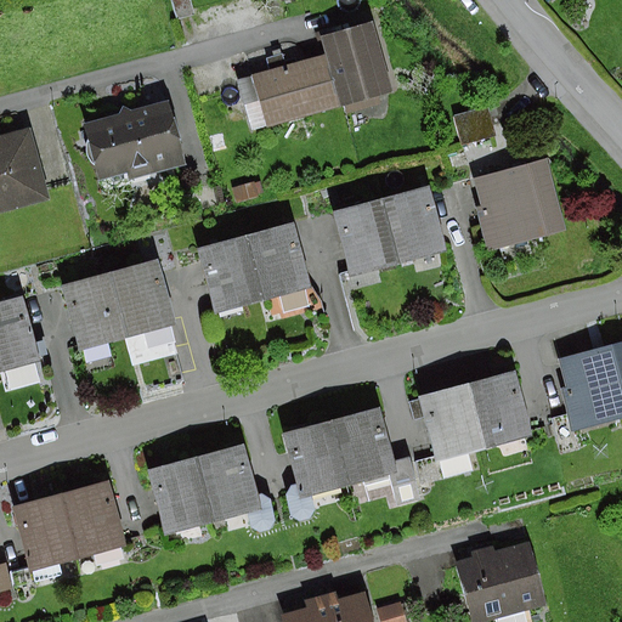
[(171,0),(176,21),(193,16),(190,0),(171,0)]
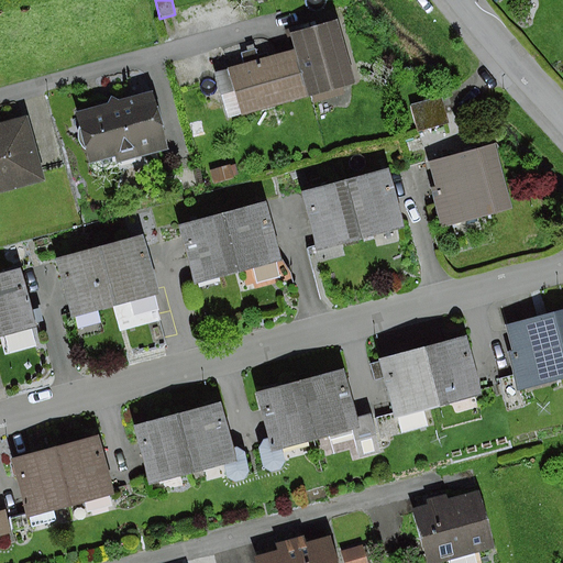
[(295,50),(308,96),(354,83),(337,20),(290,34),(295,50)]
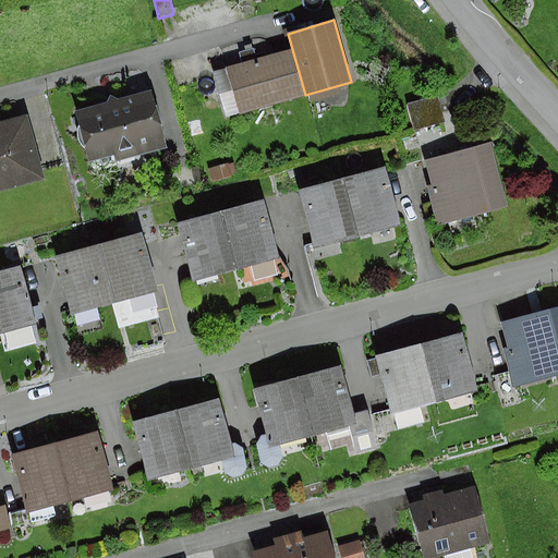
[(211,72),(225,119),(305,95),(292,49),(257,59),(254,48),(240,52),(243,63),(211,72)]
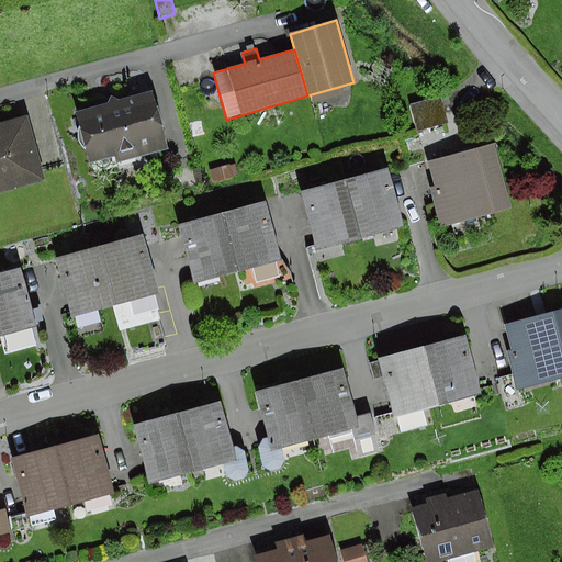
[(75,112),(88,164),(114,157),(116,164),(168,149),(153,92),(117,101),(111,98),(108,104),(75,112)]
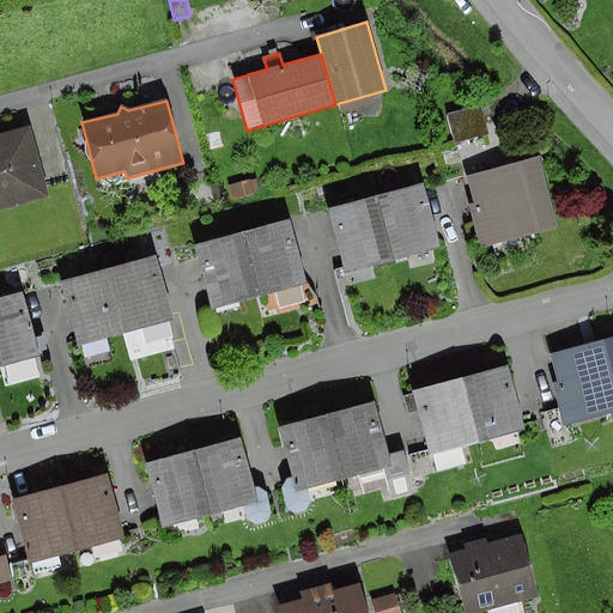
[(448,115),(455,143),(487,135),(480,107),(448,115)]
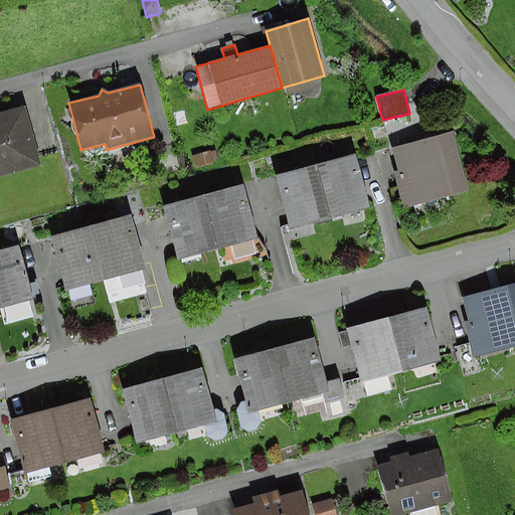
[(0,114),(0,174),(40,163),(24,107),(0,114)]
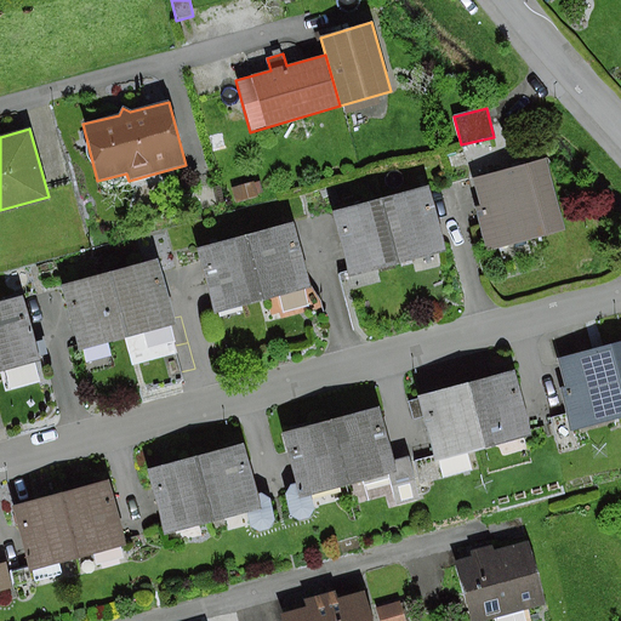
[(476,208),(486,250),(564,229),(546,160),(473,178),(480,206),(476,208)]
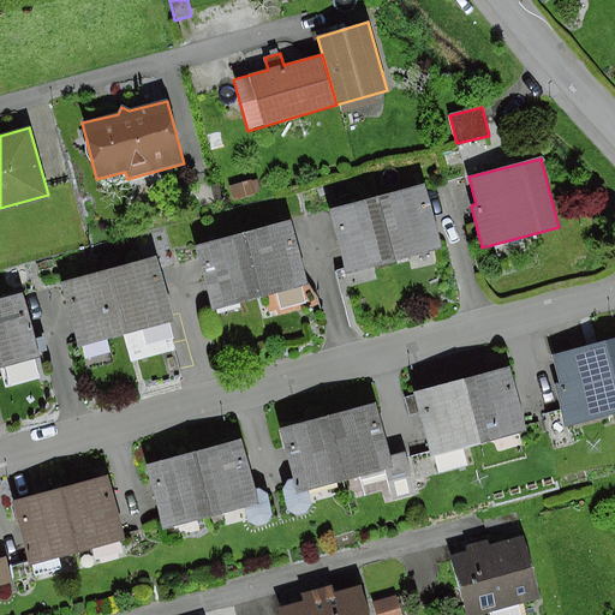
[(251,180),(230,187),(234,202),(261,193),(257,180),(251,181),(251,180)]
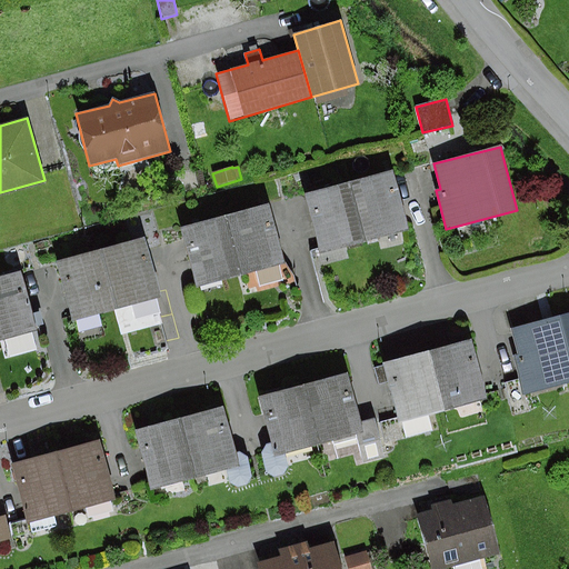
[(350,183),(366,242),(409,230),(393,172),(350,183)]
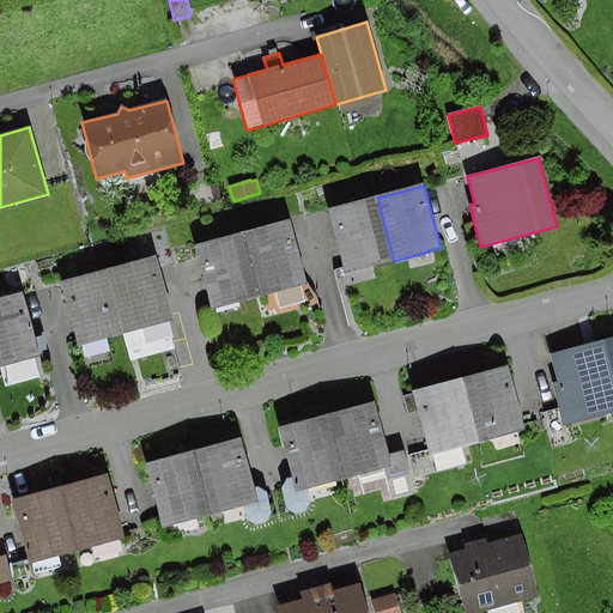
[(394,261),(377,198),(329,211),(346,274),(394,261)]
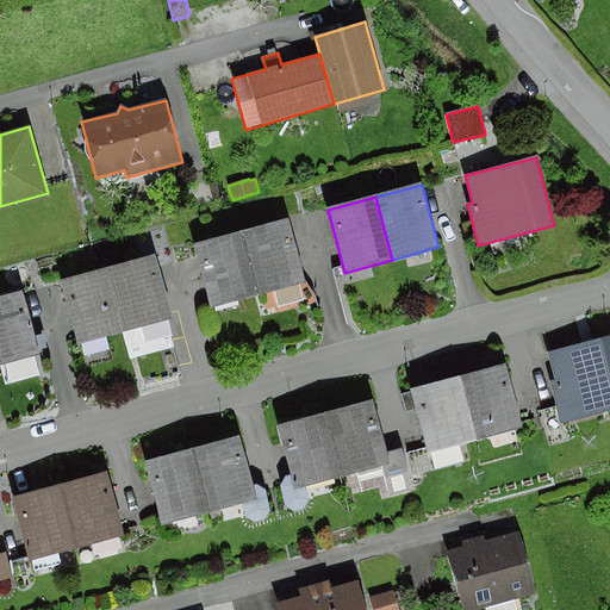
[(241,232),(257,296),(273,292),(278,309),(303,303),(298,284),(304,282),(287,221),(241,232)]
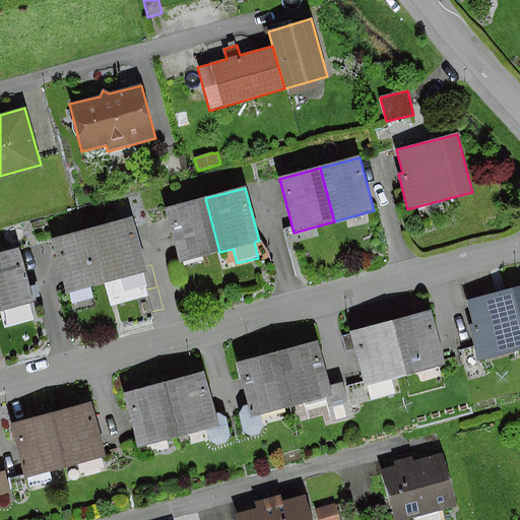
[(219,252),(205,198),(166,208),(180,262),(219,252)]
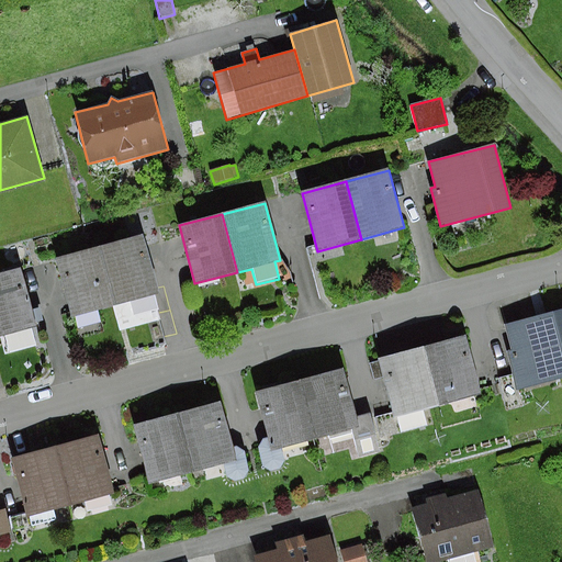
[(100,246),(116,304),(130,300),(134,315),(157,310),(153,294),(158,293),(143,236),(100,246)]
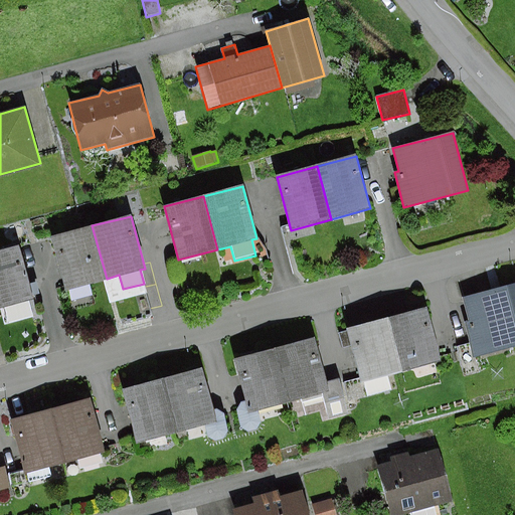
[(107,279),(92,225),(51,236),(65,290),(107,279)]
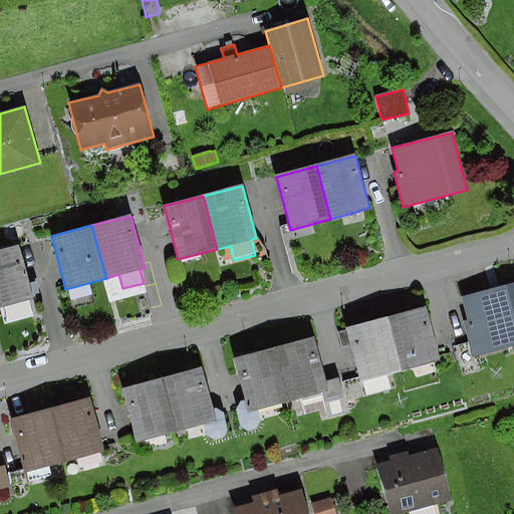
[(0,251),(0,306),(33,298),(19,246),(0,251)]
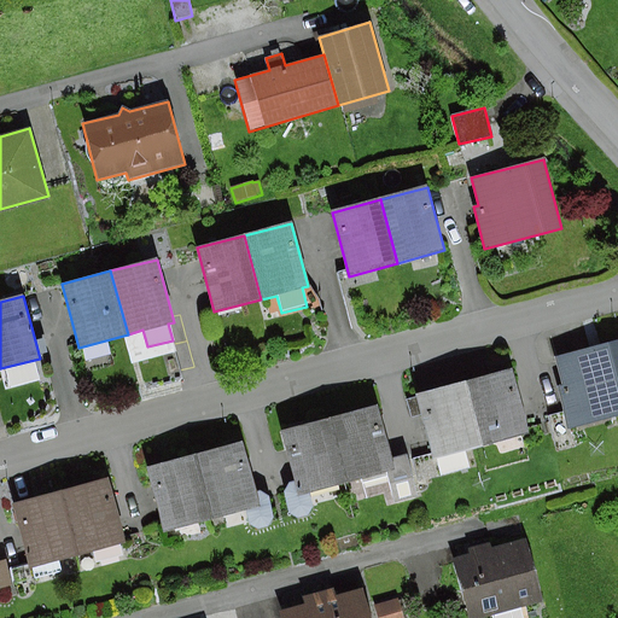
[(566,412),(571,429),(617,417),(617,340),(558,356),(565,385),(560,385),(566,412)]
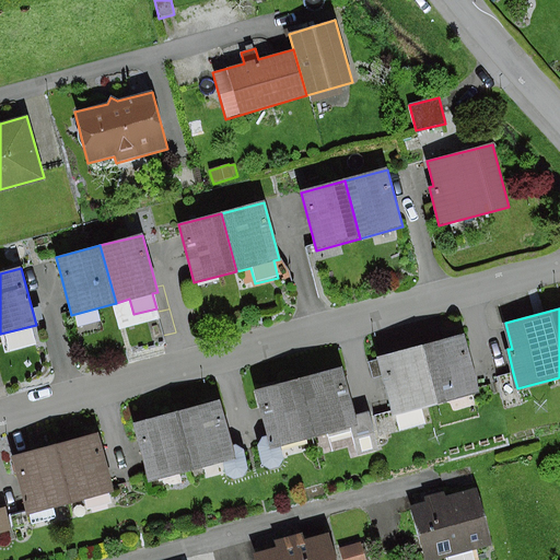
[(464,335),(424,345),(441,404),(479,393),(464,335)]
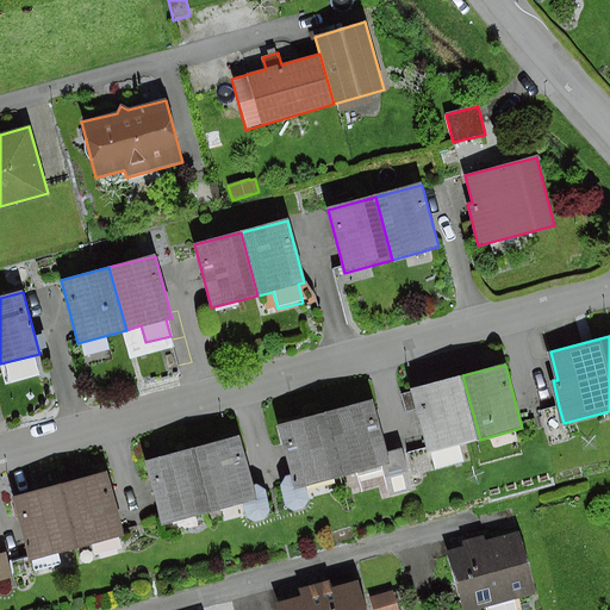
[(427,447),(433,471),(465,462),(460,446),(480,440),(462,375),(400,391),(405,411),(416,409),(427,447)]
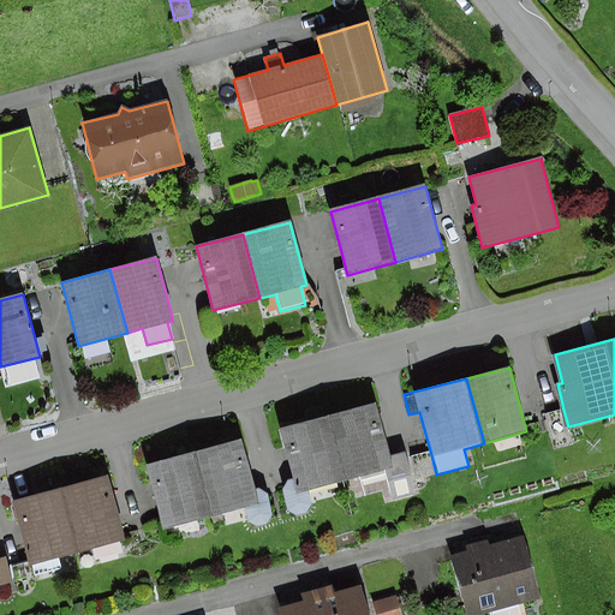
[(329,417),(345,479),(390,467),(388,457),(374,405),(329,417)]
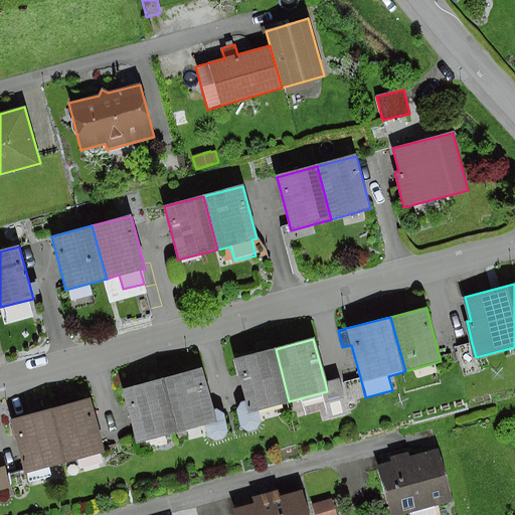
[(476,357),(472,343),(457,348),(465,377),(480,373),(476,357)]
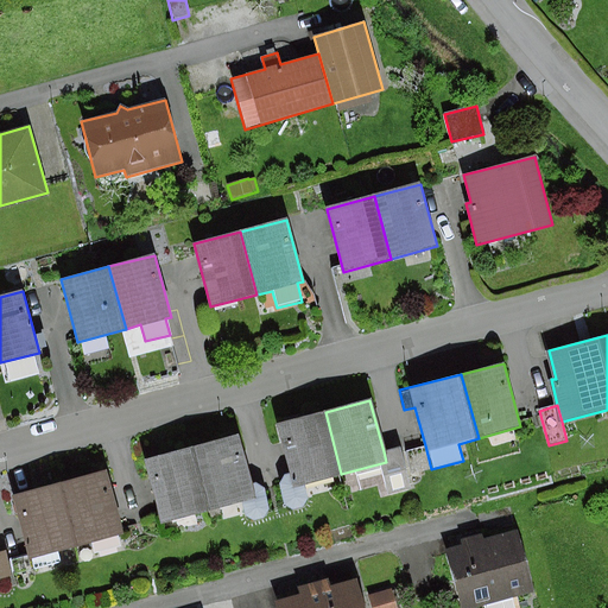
[(341,474),(325,412),(276,425),(290,474),(284,476),(280,485),(284,505),(293,510),(303,507),(308,499),(304,483),(341,474)]
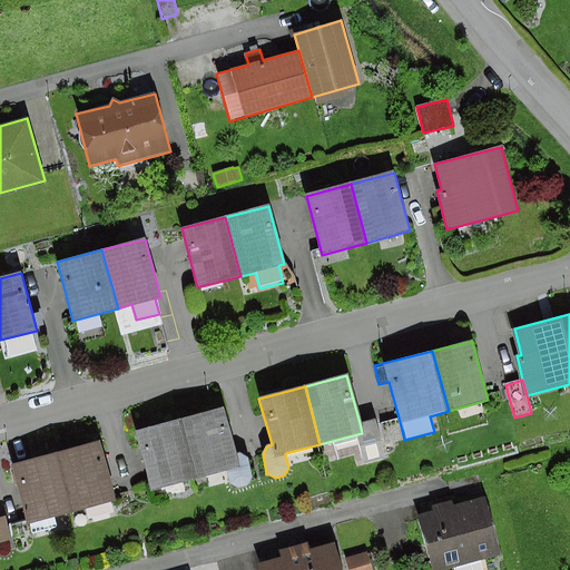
[(179,419),(196,479),(226,471),(228,482),(237,488),(247,485),(252,478),(247,458),(239,453),(235,454),(223,408),(179,419)]
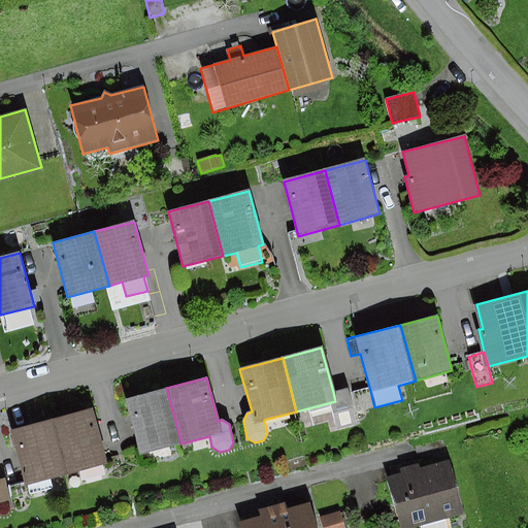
[(374,407),(369,387),(353,391),(358,411),(374,407)]
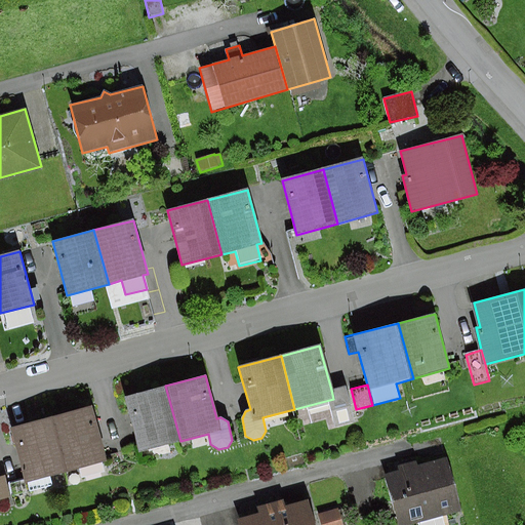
[(180,441),(165,386),(124,397),(139,452),(180,441)]
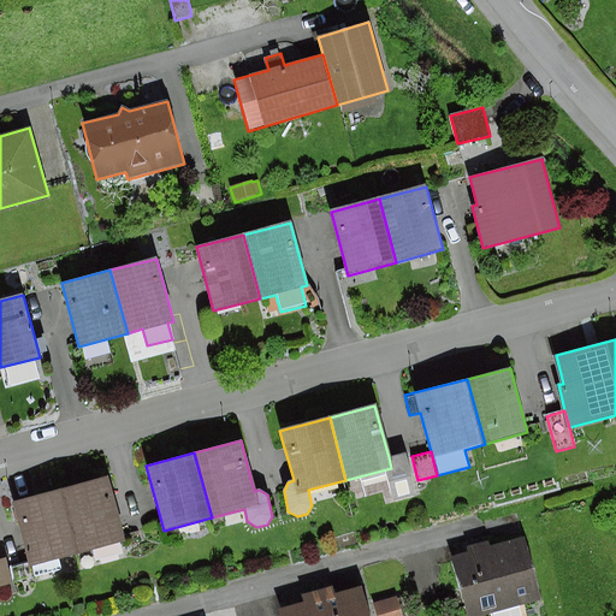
[(404,454),(389,457),(391,468),(398,501),(415,496),(404,454)]
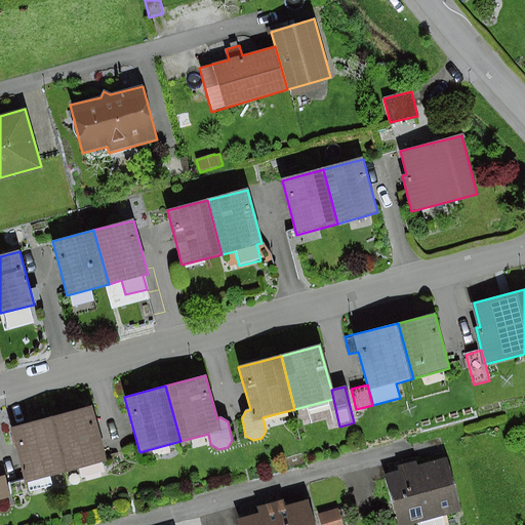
[(52,418),(66,473),(79,470),(81,478),(104,472),(102,463),(107,461),(93,407),(52,418)]
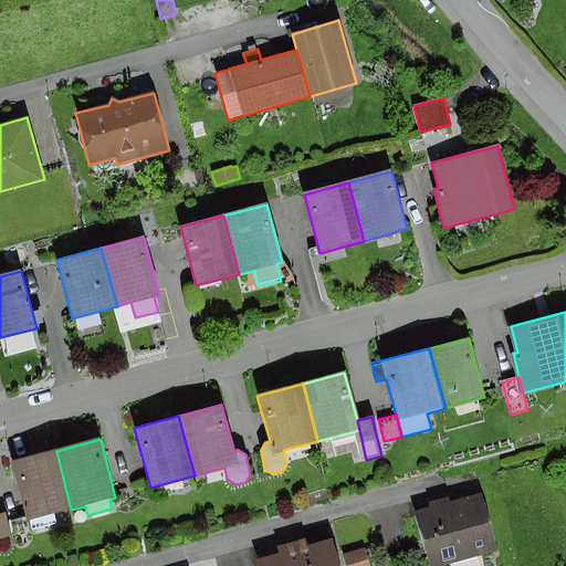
[(71,510),(56,451),(12,462),(27,521),(31,521),(33,528),(56,523),(54,513),(71,510)]
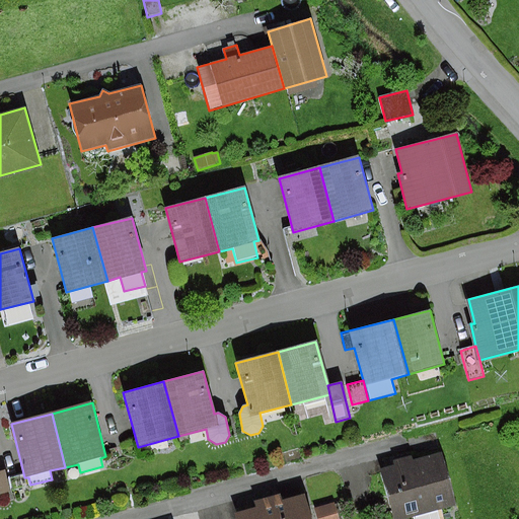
[(393,466),(381,469),(394,518),(399,518),(412,516),(413,518),(438,518),(436,509),(456,504),(442,453),(413,461),(412,455),(391,461),(393,466)]
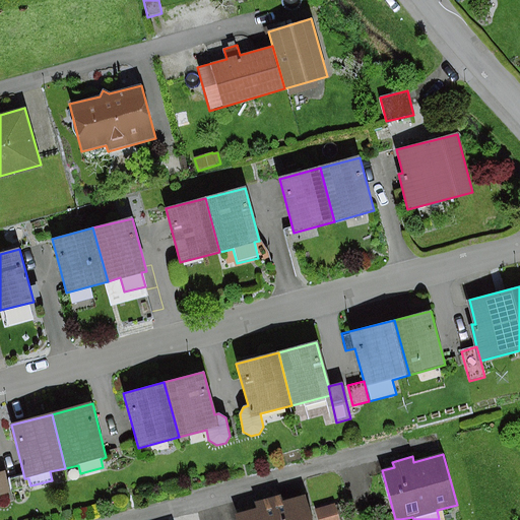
[(5,471),(0,471),(0,496),(11,494),(5,471)]
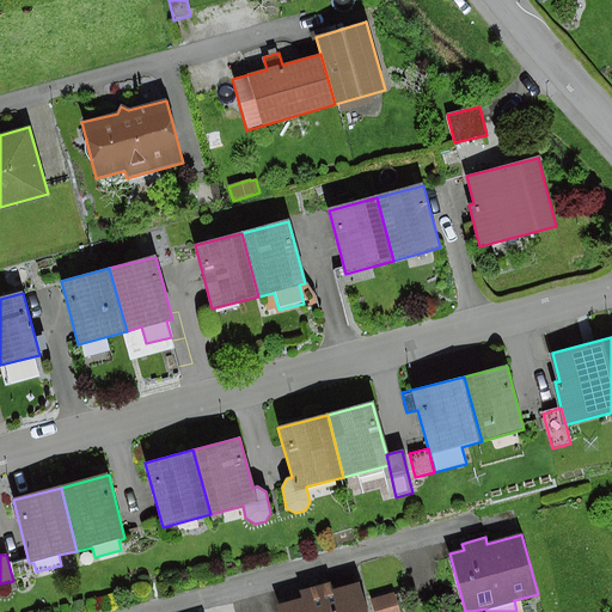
[(303,600),(277,607),(277,611),(367,611),(360,585),(332,592),(330,583),(300,592),(303,600)]
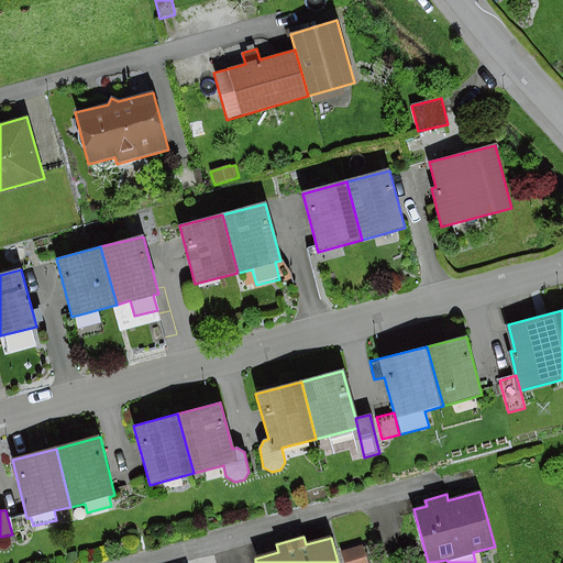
[(366,562),(362,545),(341,551),(344,562),(366,562)]
